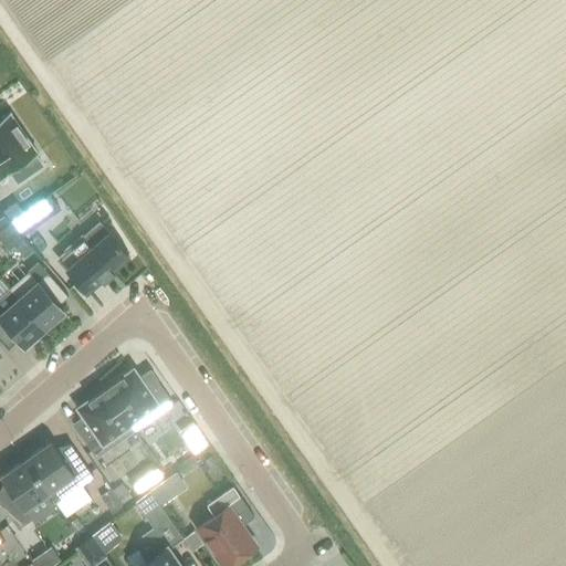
[(0,179),(9,174),(35,155),(38,154),(37,152),(35,152),(10,114),(9,112),(0,117),(0,179)]
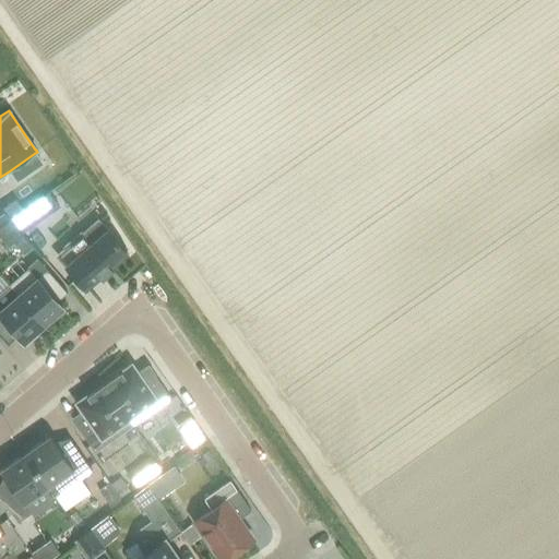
[(8,204),(1,210),(9,219),(23,210),(15,199),(8,204)]
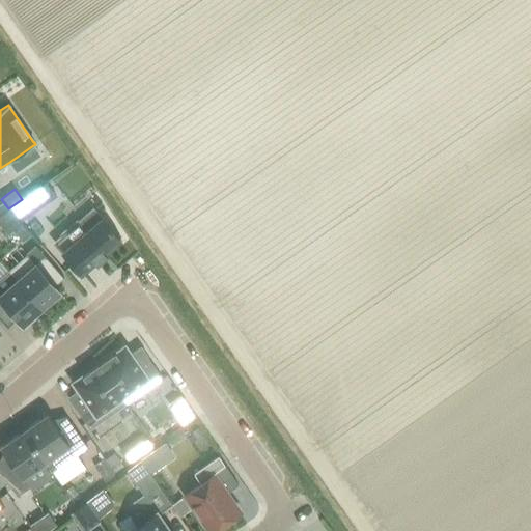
[(22,199),(8,208),(19,221),(38,207),(29,194),(22,199)]
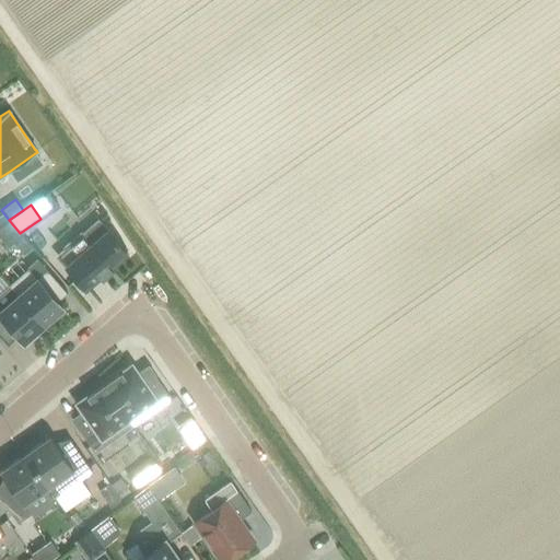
[(10,221),(0,229),(0,238),(8,248),(14,243),(22,237),(10,221)]
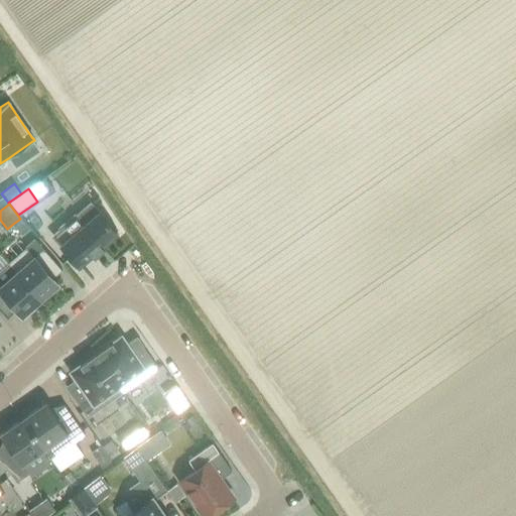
[(60,231),(53,237),(79,266),(92,255),(93,256),(103,247),(102,246),(116,234),(107,225),(108,224),(105,220),(104,221),(98,214),(84,226),(76,215),(75,214),(57,228),(58,229),(59,229),(60,231)]
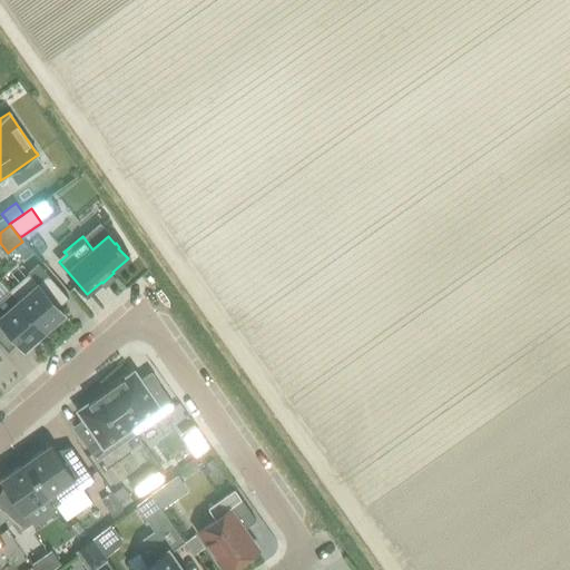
[(8,292),(43,332),(64,314),(58,307),(68,298),(48,275),(39,265),(28,274),(8,292)]
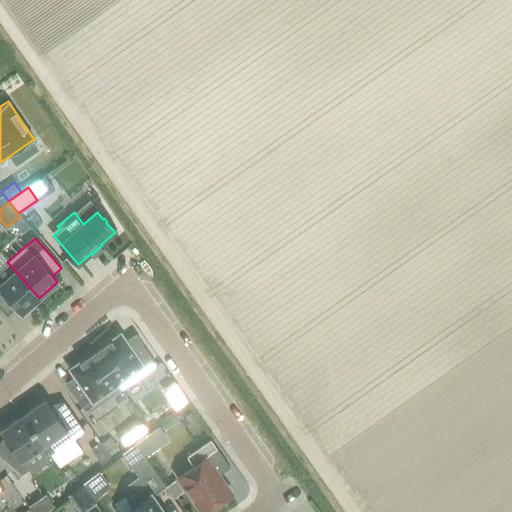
[(39,298),(7,262),(0,267),(0,307),(7,315),(16,308),(23,317),(36,306),(33,303),(39,298)]
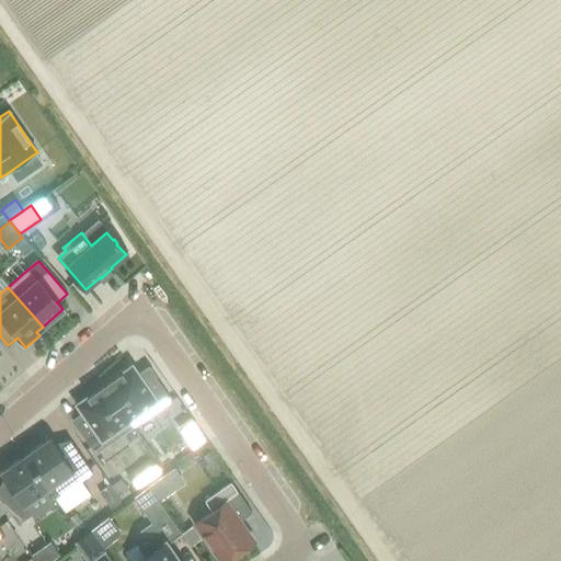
[(104,387),(133,427),(171,400),(150,370),(139,378),(135,371),(128,376),(125,371),(104,387)]
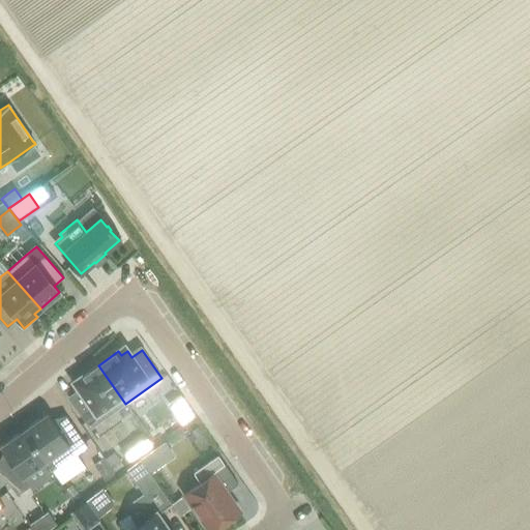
[(69,401),(89,429),(125,404),(98,365),(80,379),(82,383),(77,387),(81,393),(69,401)]
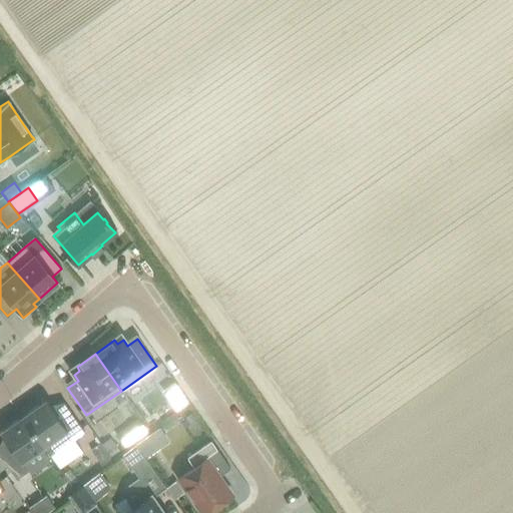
[(163,391),(177,411),(188,403),(175,383),(163,391)]
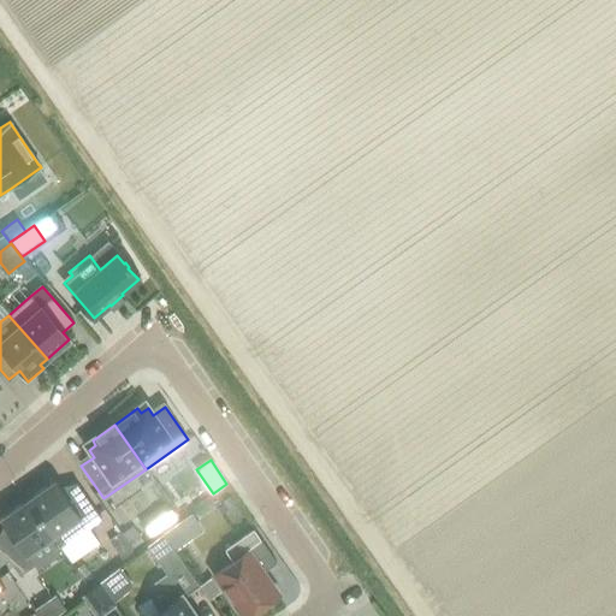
[(27,501),(60,548),(101,519),(76,484),(63,492),(54,480),(27,501)]
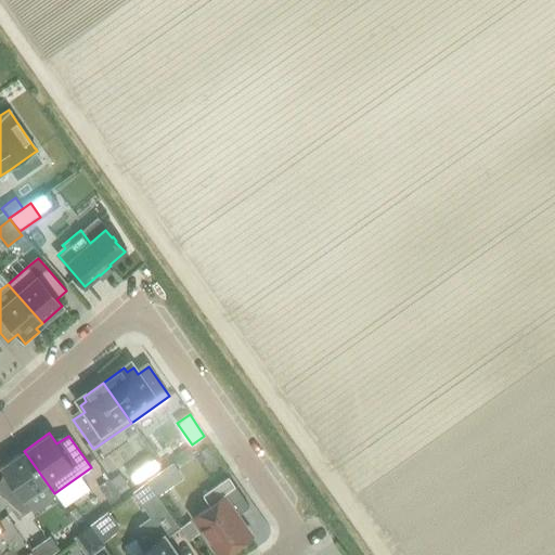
[(54,493),(24,451),(0,467),(0,468),(7,478),(0,482),(0,494),(17,519),(30,510),(23,500),(47,483),(53,493),(54,493)]
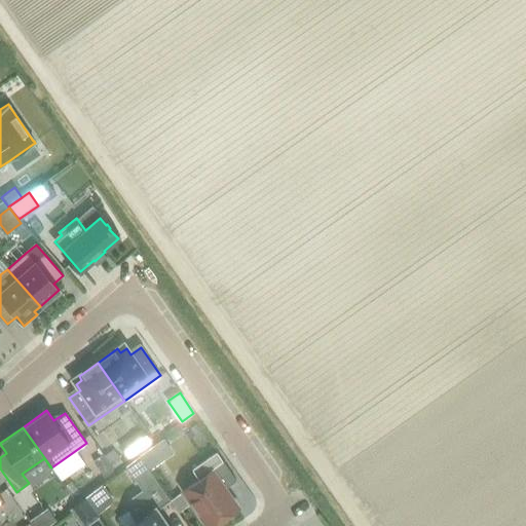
[(146,435),(135,443),(141,452),(153,444),(146,435)]
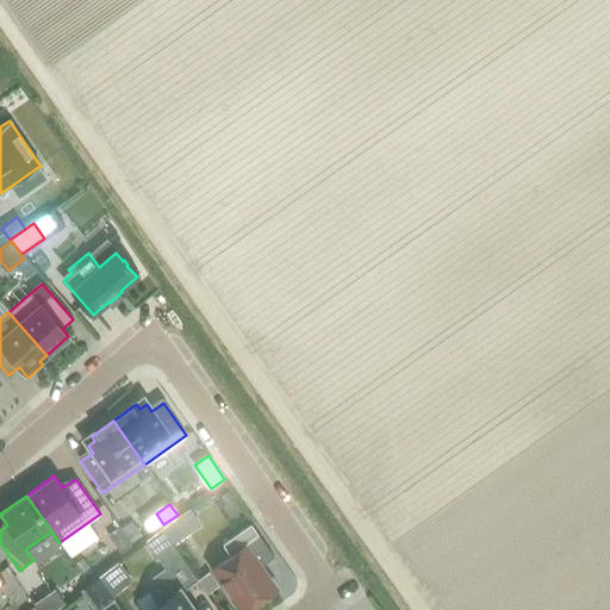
[(161,528),(173,546),(184,539),(170,521),(161,528)]
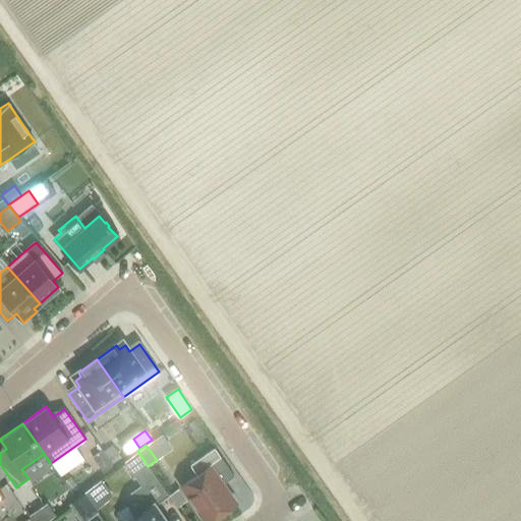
[(233,476),(214,448),(190,464),(196,474),(181,485),(206,520),(209,520),(234,504),(221,484),(233,476)]
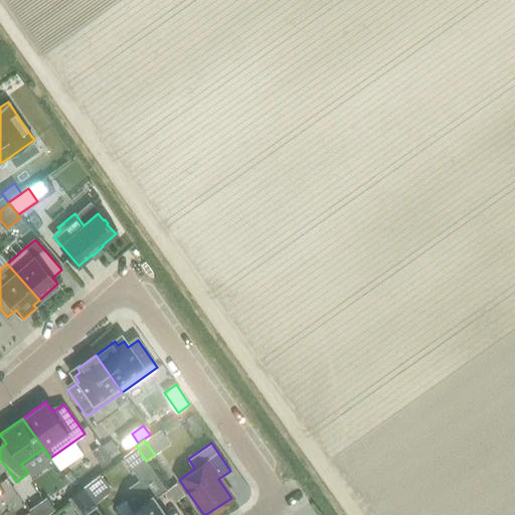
[(108,455),(100,445),(91,452),(98,462),(108,455)]
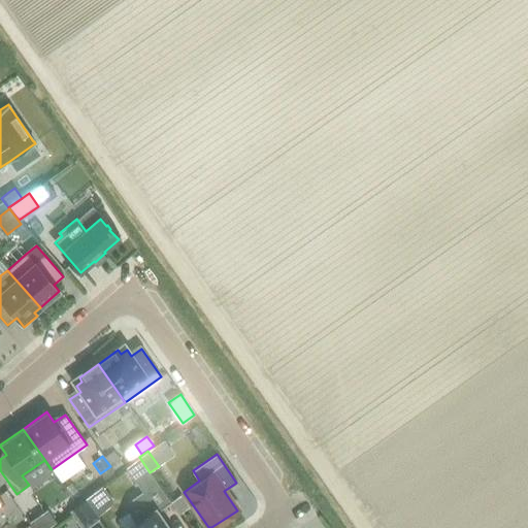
[(143,493),(157,483),(150,472),(139,457),(126,468),(143,493)]
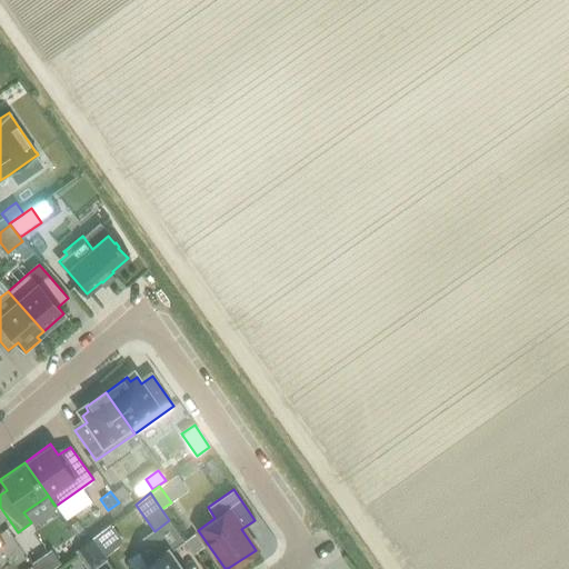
[(195,535),(185,541),(192,553),(203,547),(195,535)]
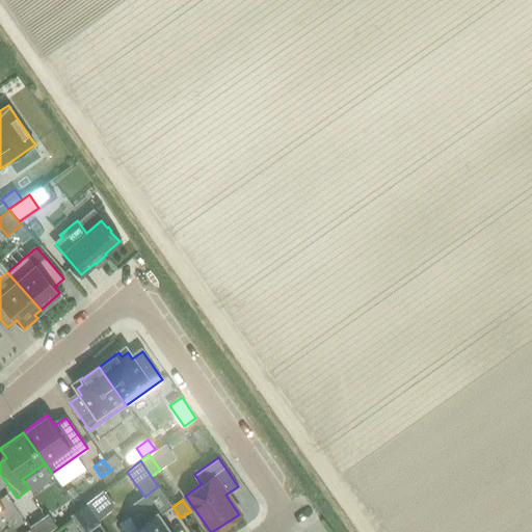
[(70,515),(81,531),(88,531),(100,524),(86,504),(70,515)]
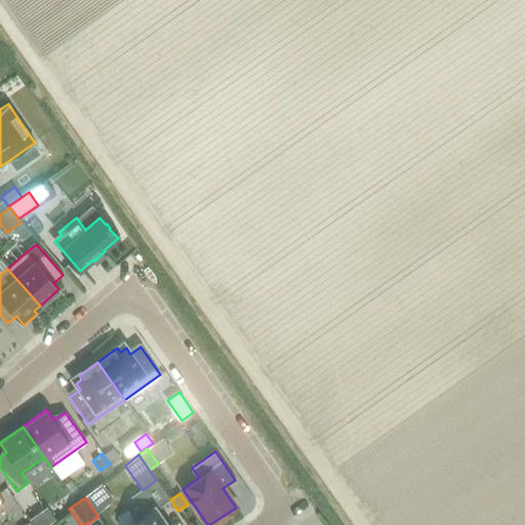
[(128,524),(166,524),(149,498),(129,513),(135,520),(128,524)]
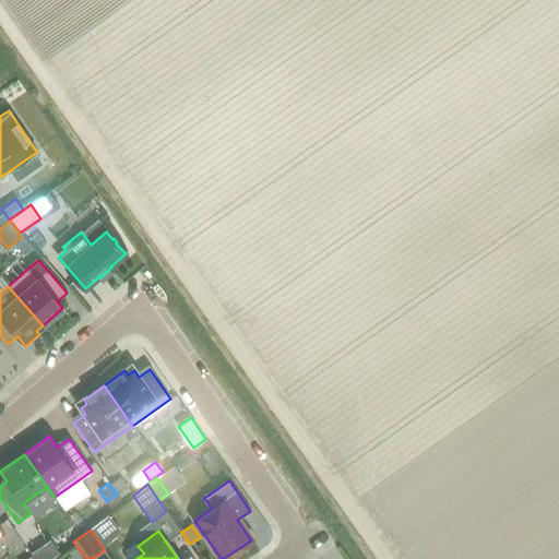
[(31,552),(35,558),(50,558),(59,552),(50,539),(31,552)]
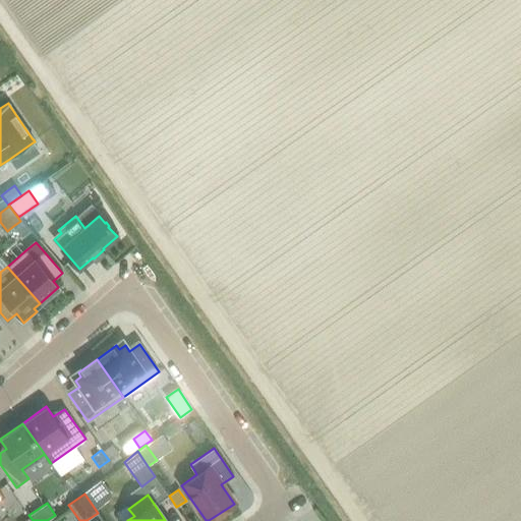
All buildings are outlined.
